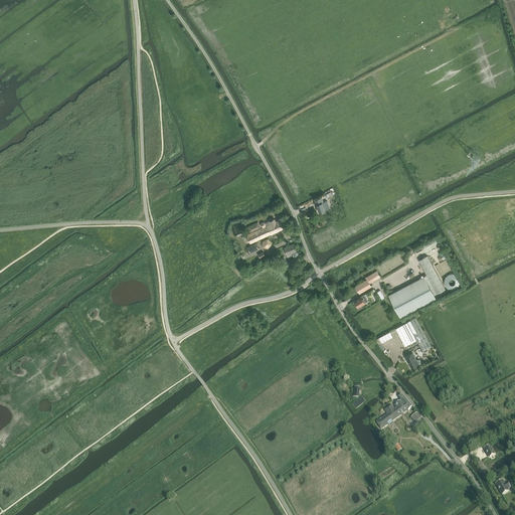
[(317,205),(320,213),(326,210),(323,203),(324,202),(322,197),(315,200),(316,202),(317,205)]
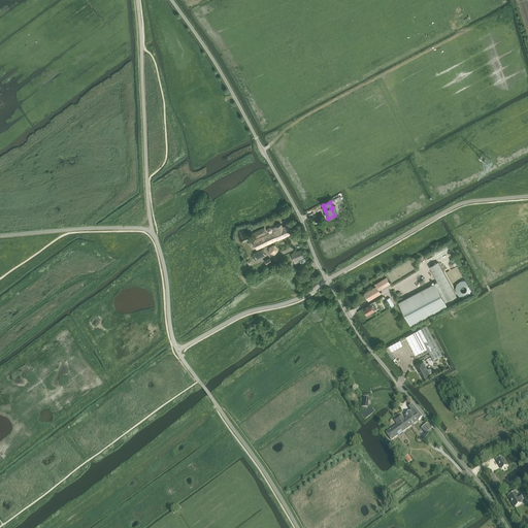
[(253,241),(257,250),(293,233),(288,225),(283,227),(282,224),(272,228),(274,231),(253,241)]
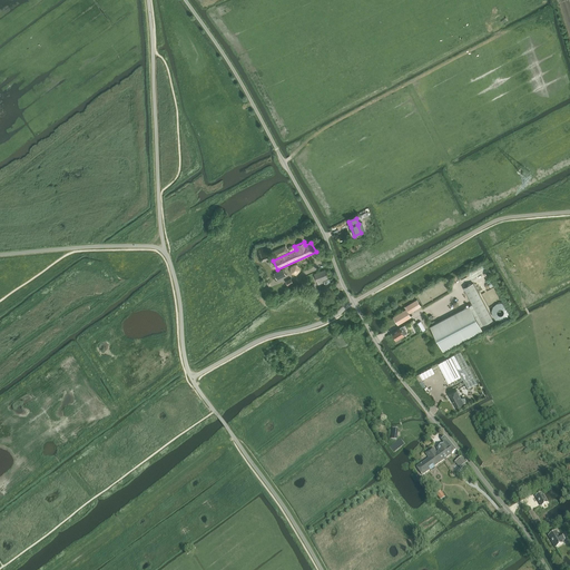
[(286,246),(275,252),(277,257),(290,252),(286,246)]
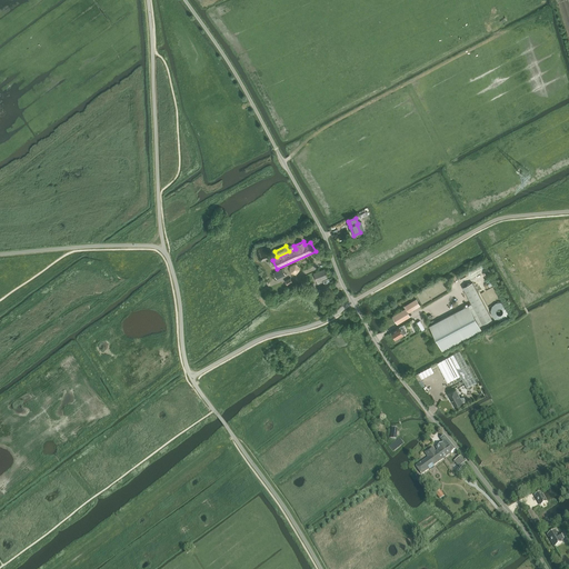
[(270,255),(270,253),(270,252),(270,251),(270,250),(269,249),(267,248),(266,247),(265,247),(263,247),(261,248),(260,249),(259,250),(258,251),(258,252),(258,253),(258,256),(258,257),(259,258),(261,259),(262,260),(263,260),(265,260),(267,260),(268,259),(269,258),(270,257),(270,255)]
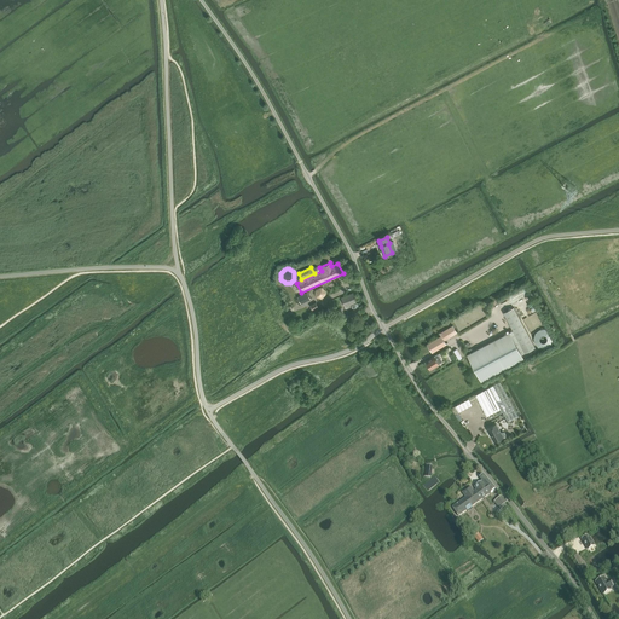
[(508,294),(513,302),(528,294),(524,285),(508,294)]
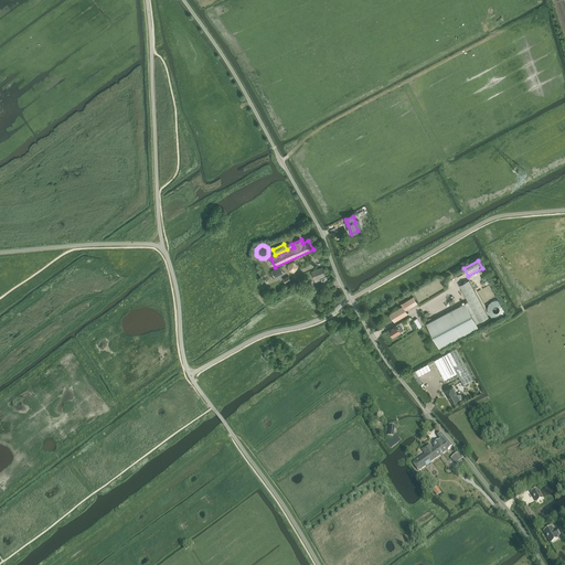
[(280,266),(272,270),(275,277),(284,273),(280,266)]
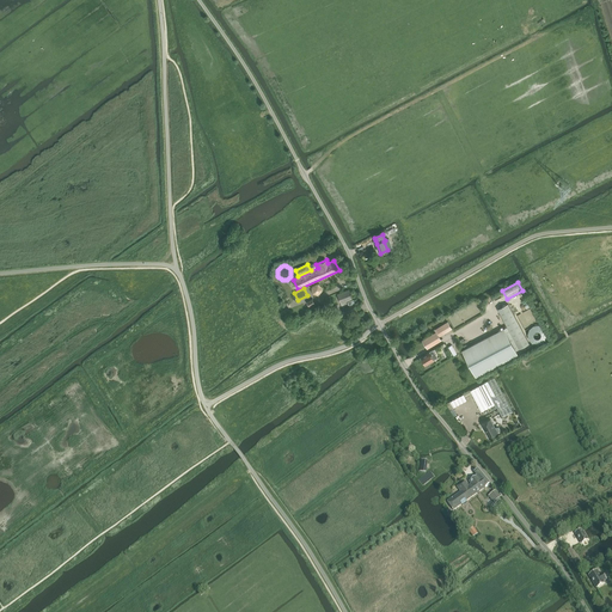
[(337,294),(341,304),(353,299),(349,289),(337,294)]
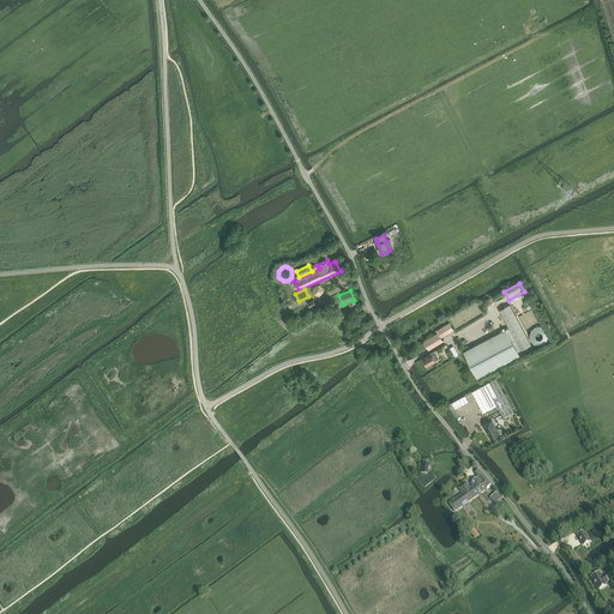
[(500,309),(521,350),(531,344),(510,305),(500,309)]
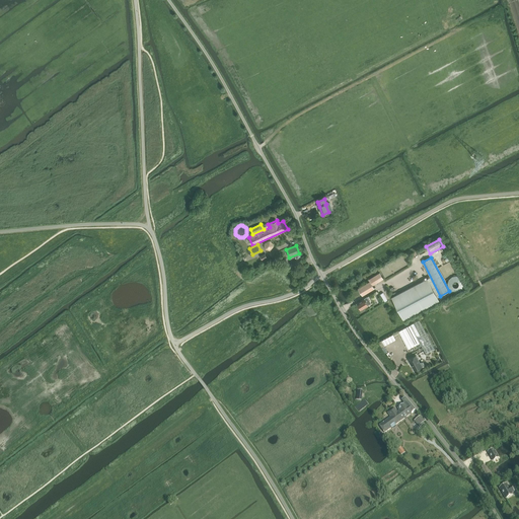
[(451,261),(439,267),(446,279),(452,276),(450,272),(446,274),(445,271),(451,268),(454,273),(456,272),(451,261)]
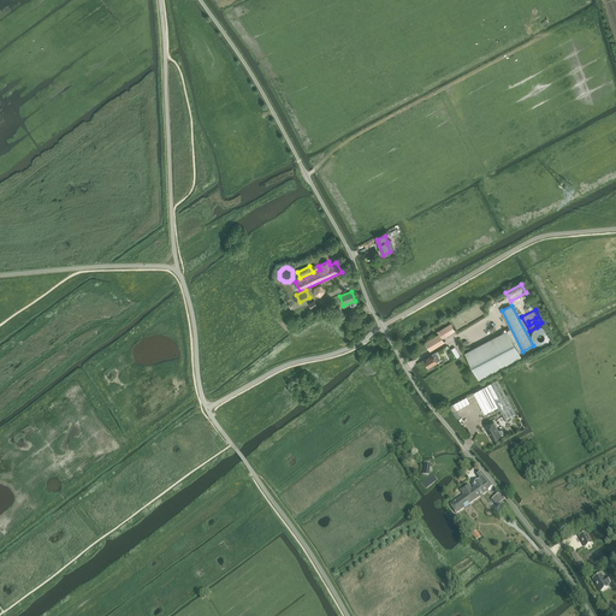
[(425,342),(431,350),(444,342),(443,338),(455,331),(450,324),(438,332),(439,333),(425,342)]
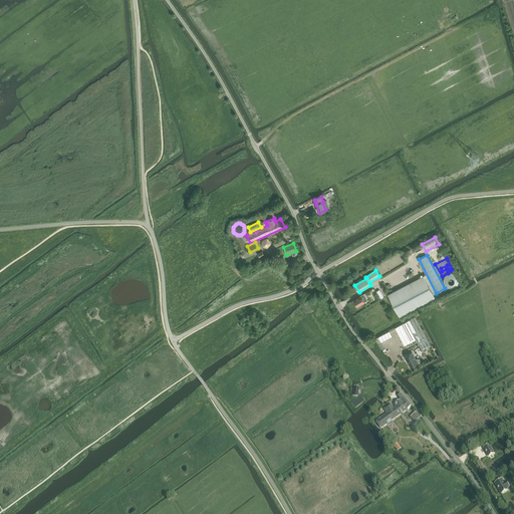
[(451,290),(461,283),(453,271),(443,279),(451,290)]
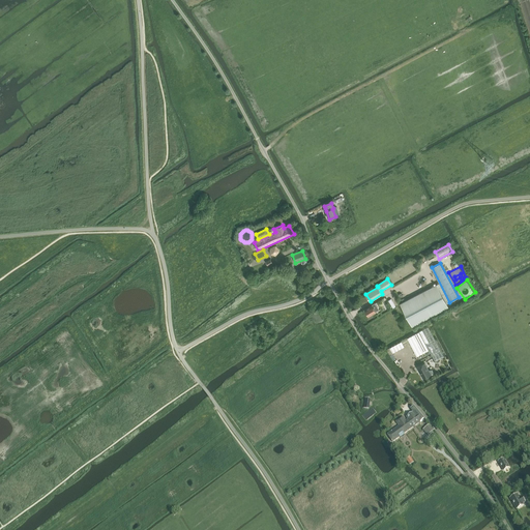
[(401,303),(412,326),(449,307),(437,284),(401,303)]
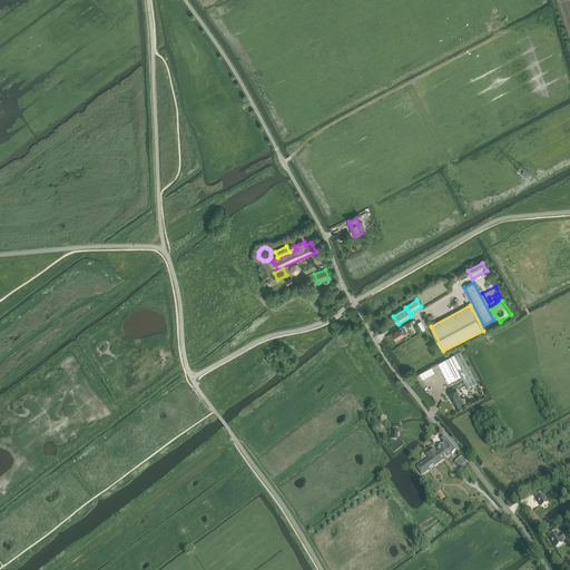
[(392,333),(396,340),(401,336),(401,337),(404,335),(408,333),(403,325),(401,327),(400,327),(396,330),(396,331),(392,333)]
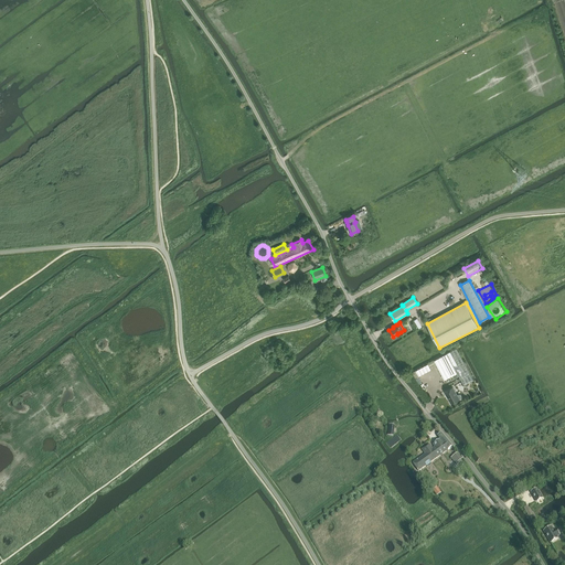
[(458,373),(464,385),(473,380),(457,348),(434,360),(445,380),(458,373)]
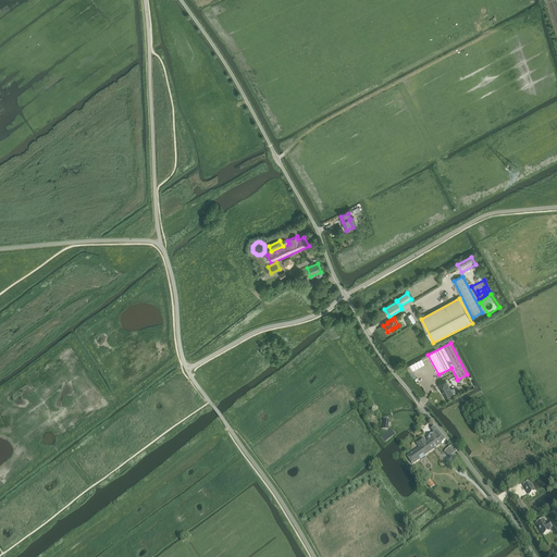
[(407,367),(410,372),(412,371),(413,371),(425,364),(422,359),(407,367)]
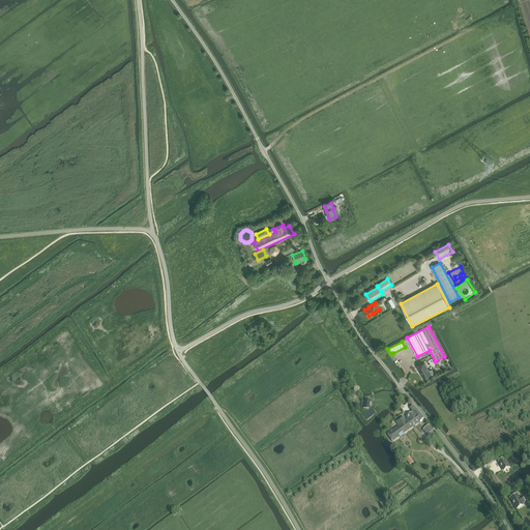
[(417,367),(423,378),(431,375),(433,374),(433,372),(432,370),(431,370),(429,371),(424,363),(417,367)]
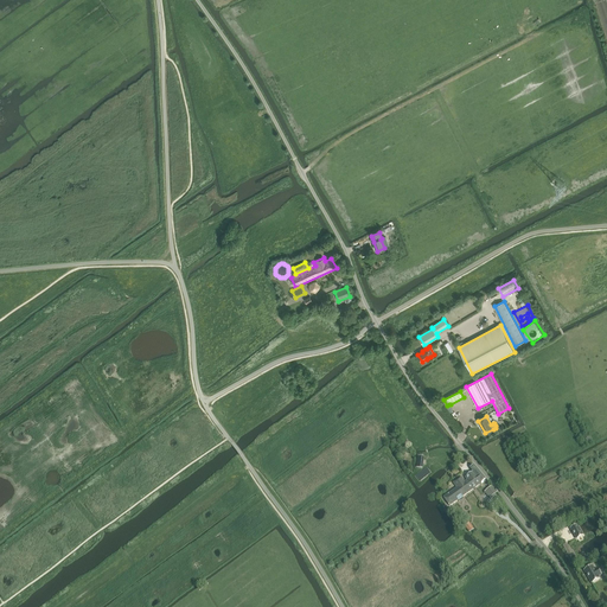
[(446,496),(443,498),(449,508),(458,502),(457,499),(461,496),(462,498),(481,484),(486,480),(474,466),(471,468),(473,472),(465,478),(467,481),(465,483),(461,478),(453,484),(454,485),(457,489),(446,496)]
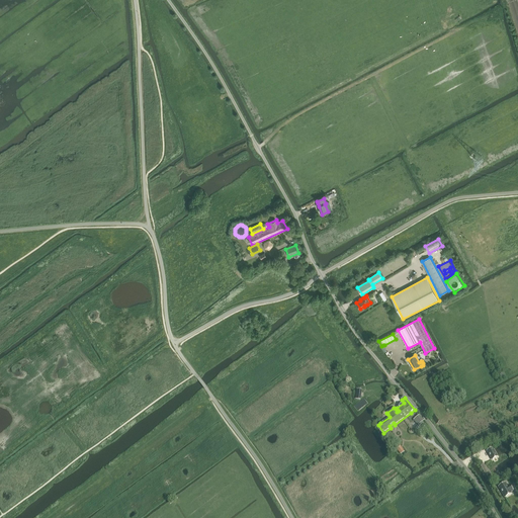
[(424,421),(420,416),(414,421),(418,426),(424,421)]
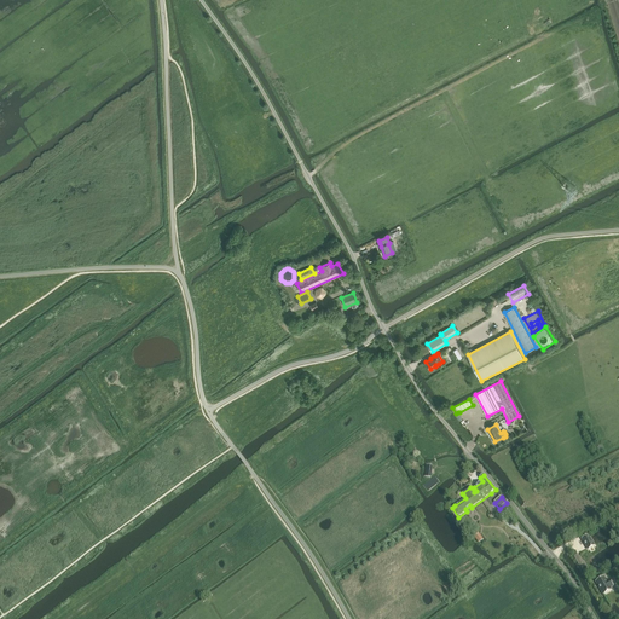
[(582,539),(588,550),(595,547),(589,536),(582,539)]
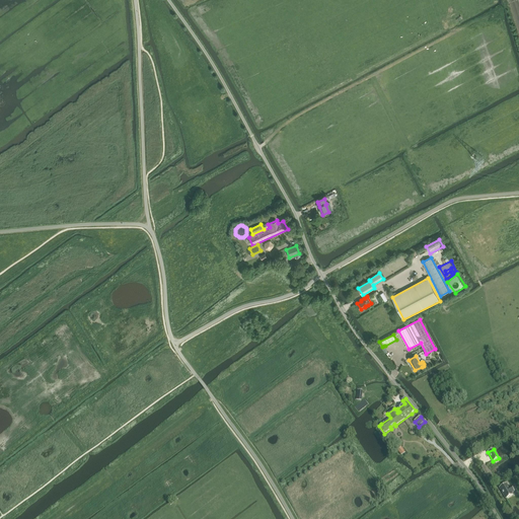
[(500,489),(506,499),(513,495),(512,494),(514,492),(511,487),(509,489),(507,485),(500,489)]
